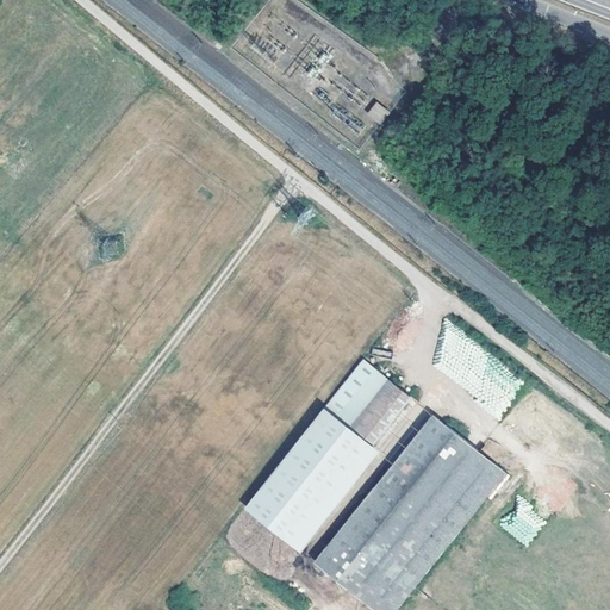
[(390,111),(378,101),(368,112),(380,123),(390,111)]
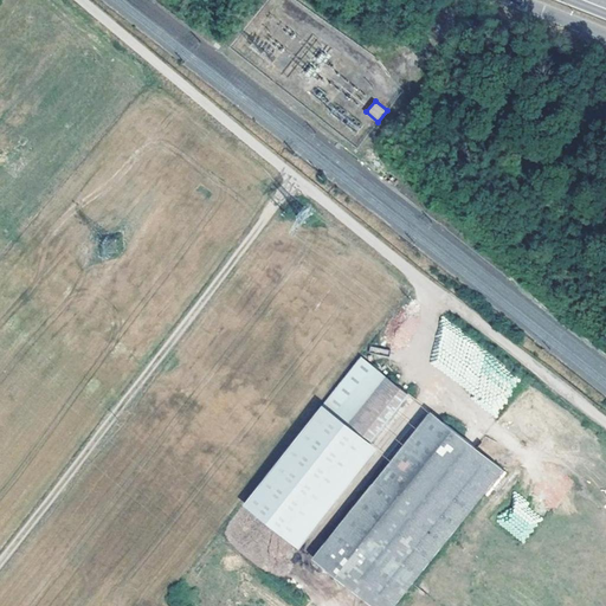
[(17,172),(25,163),(12,149),(2,159),(17,172)]
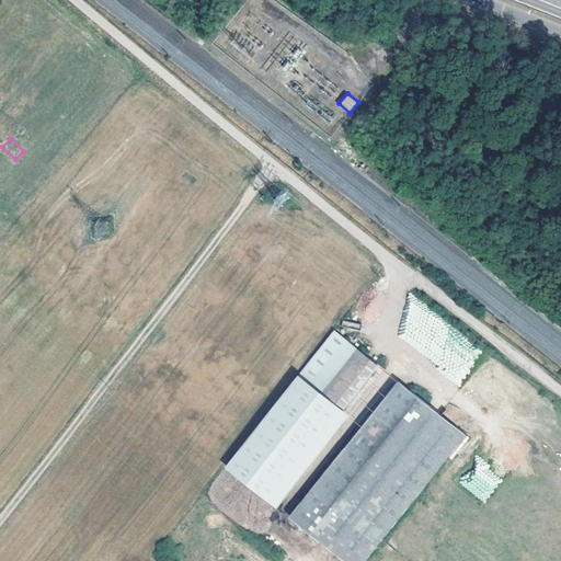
[(308,379),(347,410),(381,366),(342,335),(308,379)]
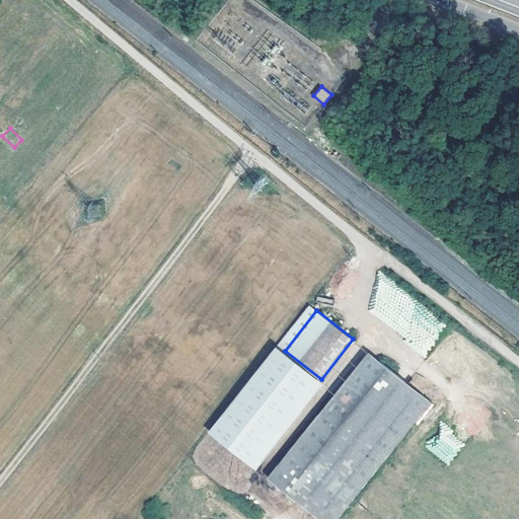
[(276,343),(210,427),(254,462),(321,379),(285,351),(276,343)]
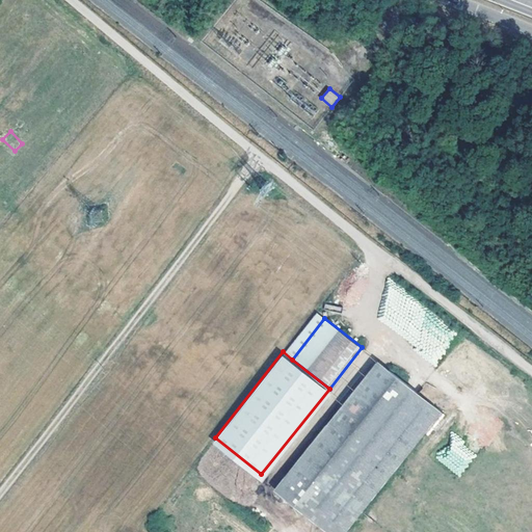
[(328,531),(341,531),(440,409),(375,358),(273,487),(328,531)]
